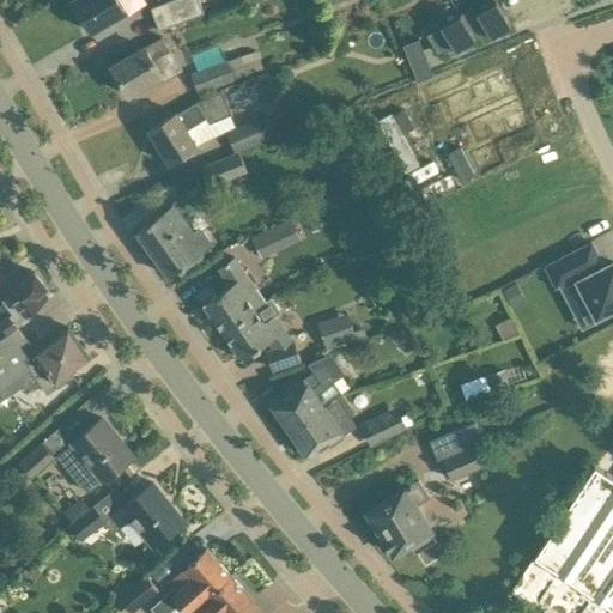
[(117,0),(73,0),(91,31),(125,12),(117,0)]
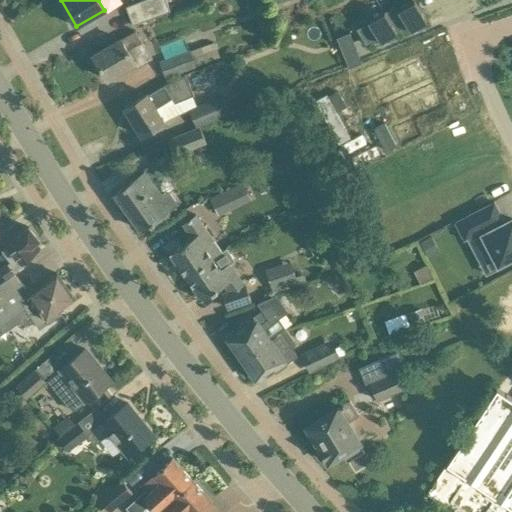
[(131,0),(124,3),(131,22),(169,7),(166,0),(131,0)]
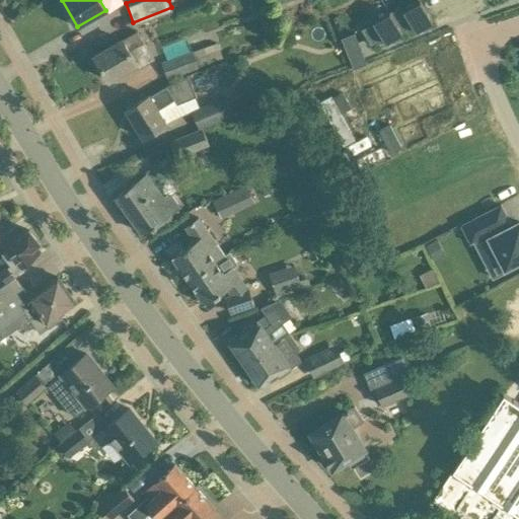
[(399,5),(390,11),(402,31),(413,26),(416,31),(433,20),(420,0),(419,0),(402,10),(399,5)]
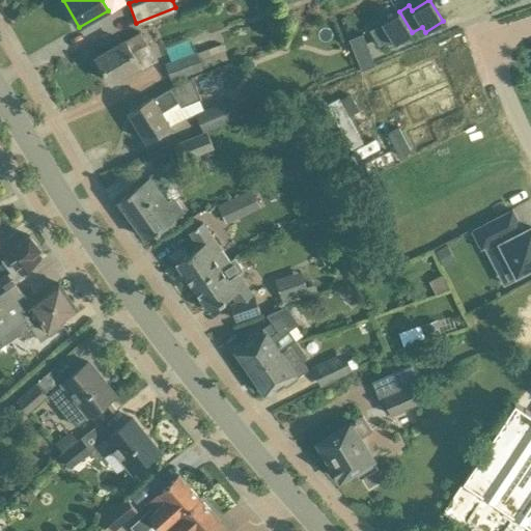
[(399,11),(369,29),(380,46),(391,38),(394,44),(412,32),(399,11)]
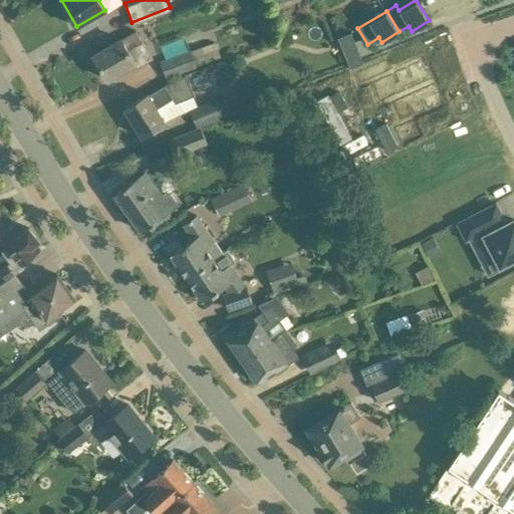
[(93,54),(107,79),(135,63),(138,67),(152,59),(136,31),(120,40),(119,39),(93,54)]
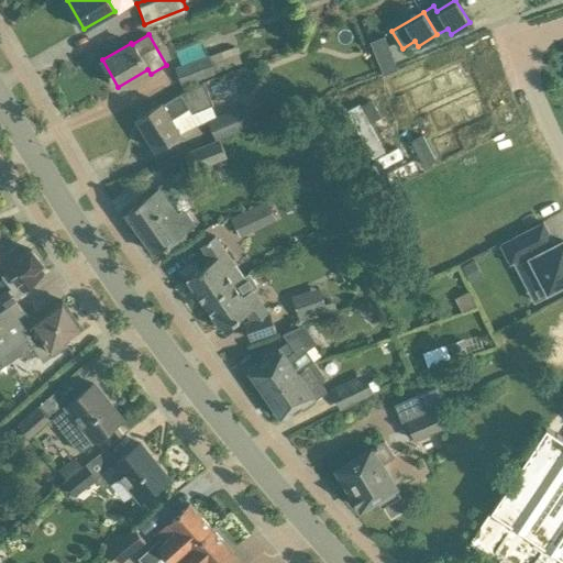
[(384,35),(370,41),(373,50),(388,43),(384,35)]
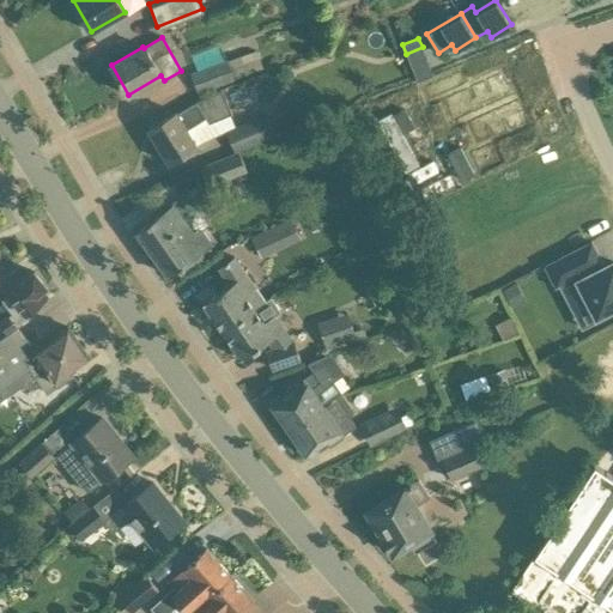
[(423,47),(406,54),(410,62),(426,56),(423,47)]
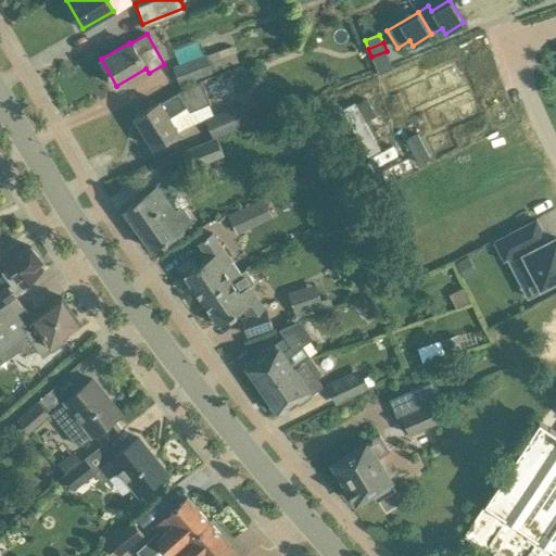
[(174,66),(179,81),(212,70),(213,72),(240,62),(234,43),(174,66)]
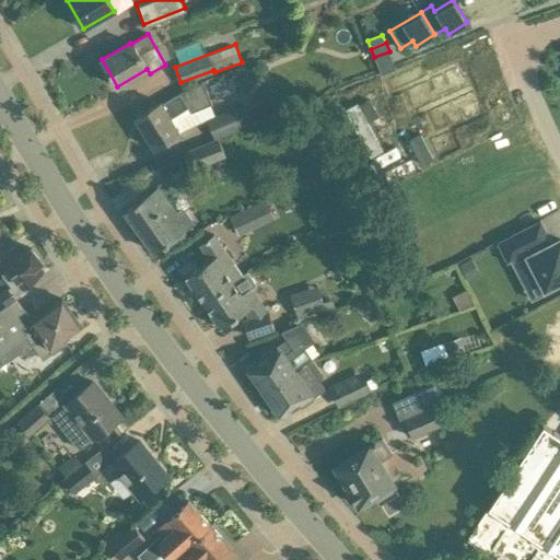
[(389,51),(374,57),(377,66),(393,60),(389,51)]
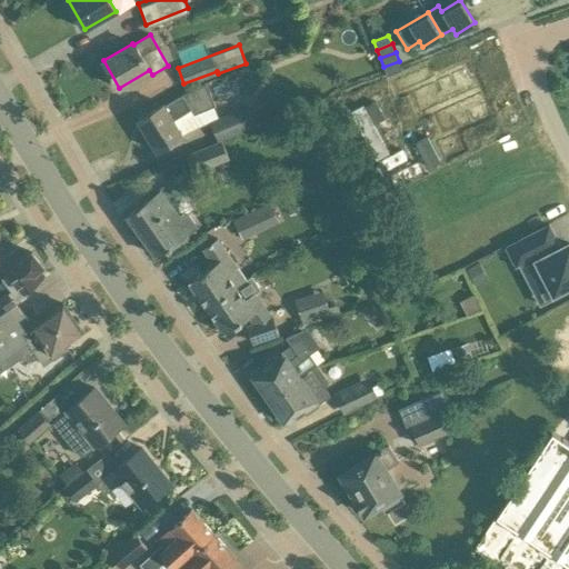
[(399,61),(383,67),(388,76),(402,69),(401,68),(399,62),(399,61)]
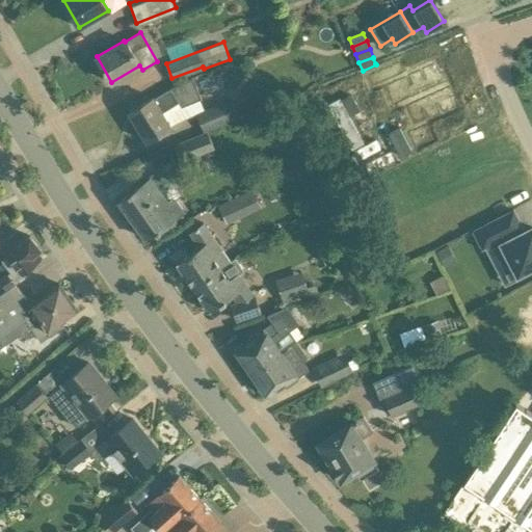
[(154,97),(129,112),(147,140),(171,126),(195,113),(204,109),(200,99),(201,99),(200,96),(192,76),(168,84),(170,87),(154,97)]
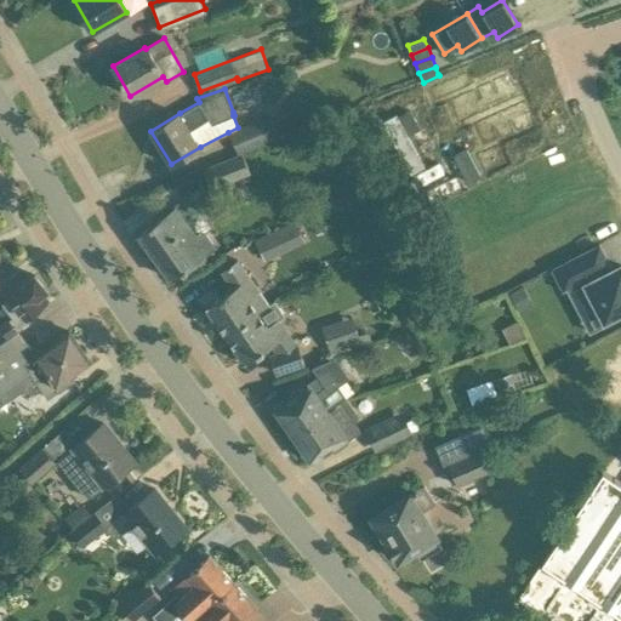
[(432,109),(392,127),(398,141),(438,123),(432,109)]
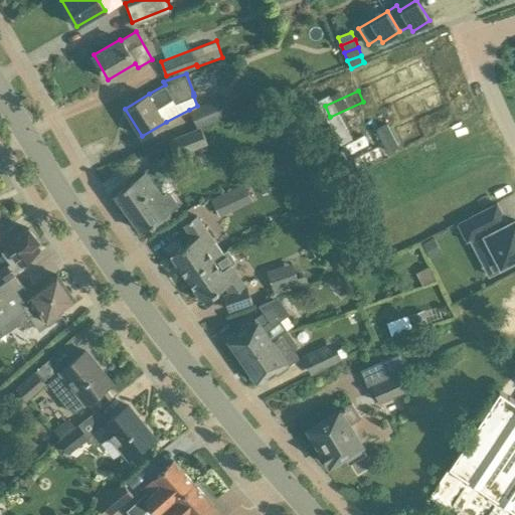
[(197,106),(189,110),(195,126),(200,124),(232,112),(227,101),(225,95),(197,106)]
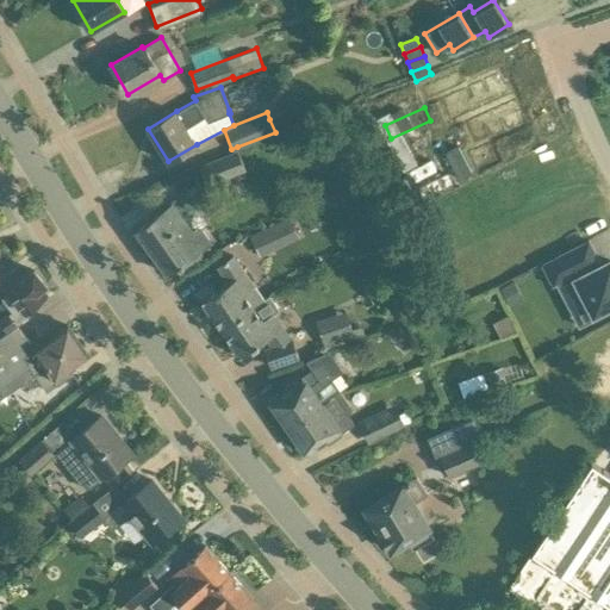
[(231,149),(198,162),(206,182),(246,167),(237,147),(231,149)]
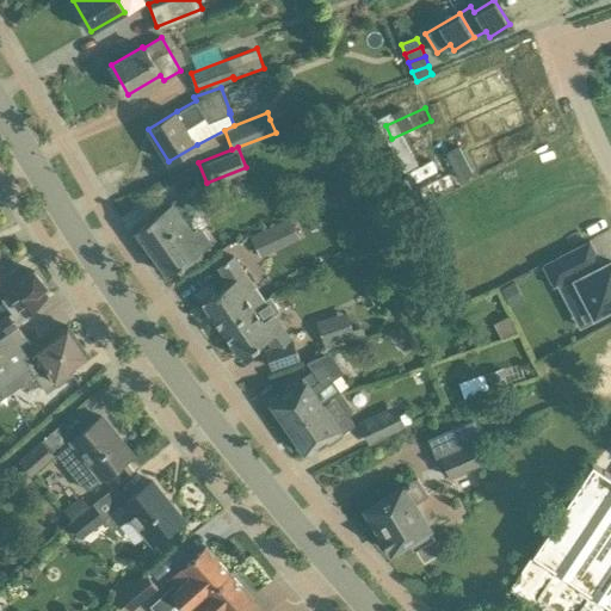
[(460,178),(473,172),(460,147),(446,153),(460,178)]
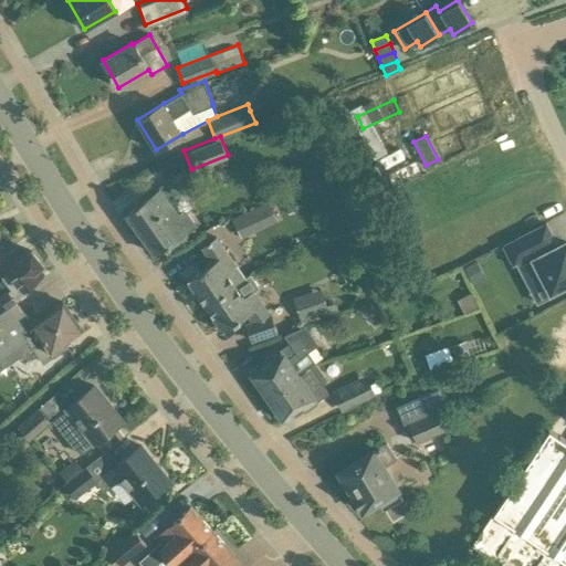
[(126,211),(157,254),(198,224),(187,210),(178,216),(159,188),(126,211)]
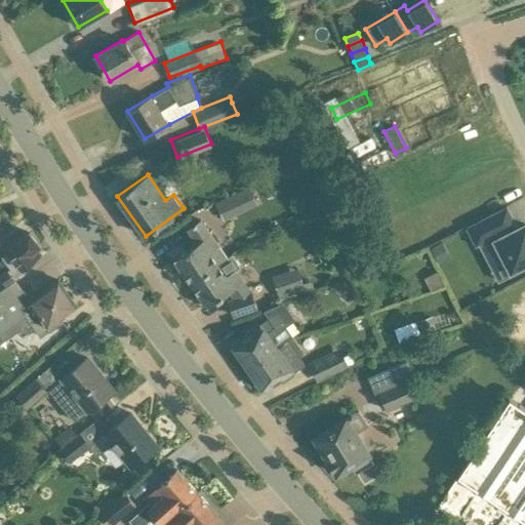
[(227,197),(215,202),(224,219),(235,214),(227,197)]
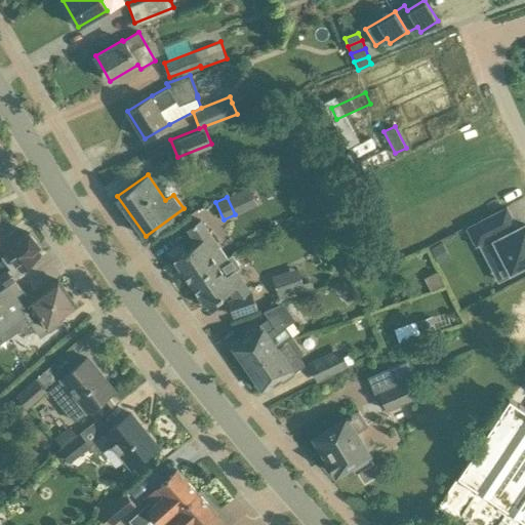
[(513,274),(524,267),(524,224),(517,229),(515,225),(516,225),(507,207),(467,228),(476,245),(480,243),(488,260),(502,253),(513,274)]
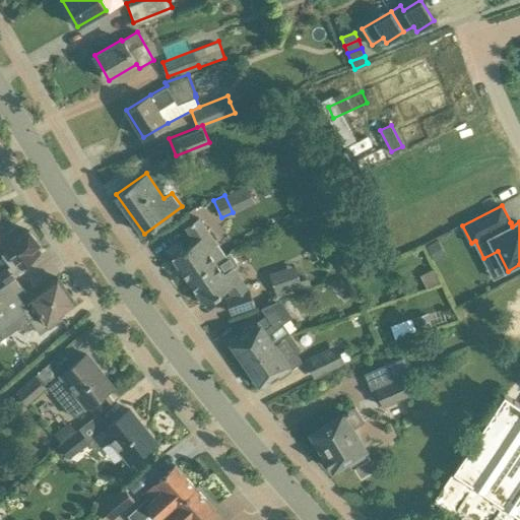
[(173,256),(188,279),(224,254),(230,251),(229,249),(223,252),(216,243),(199,217),(186,226),(195,241),(173,256)]
